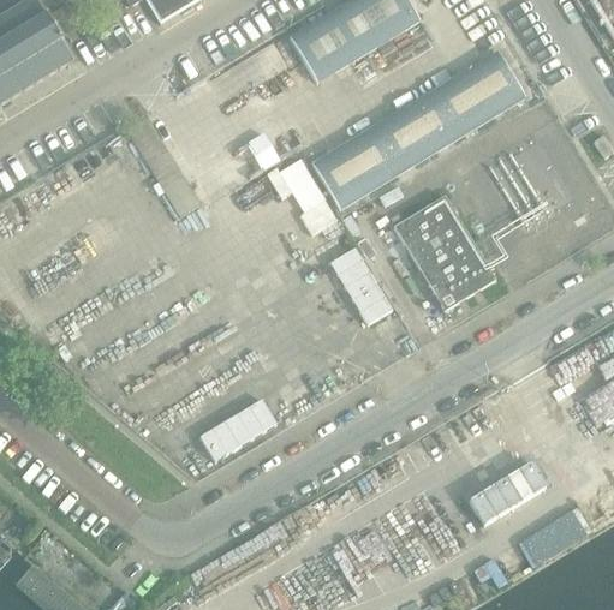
[(0,103),(73,59),(45,13),(36,0),(31,0),(0,18),(0,103)]
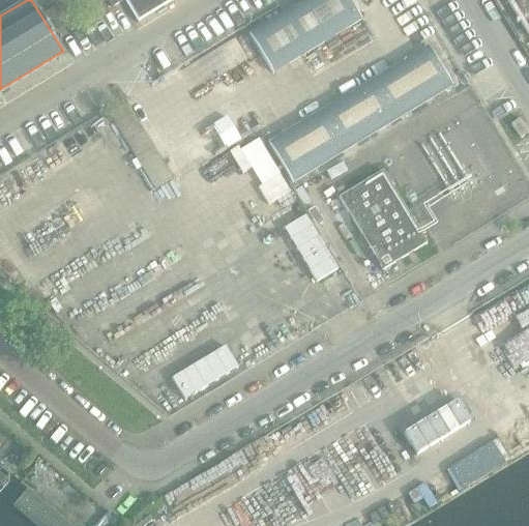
[(125,0),(138,20),(170,0),(125,0)]
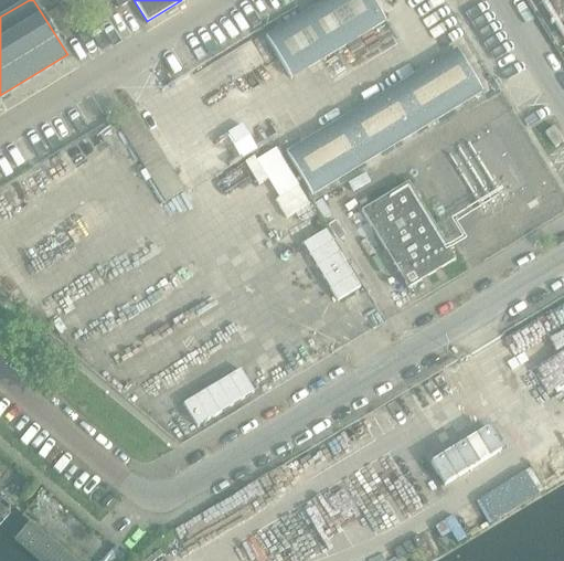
[(385,19),(373,0),(320,0),(302,11),(265,33),(291,76),(385,19)]
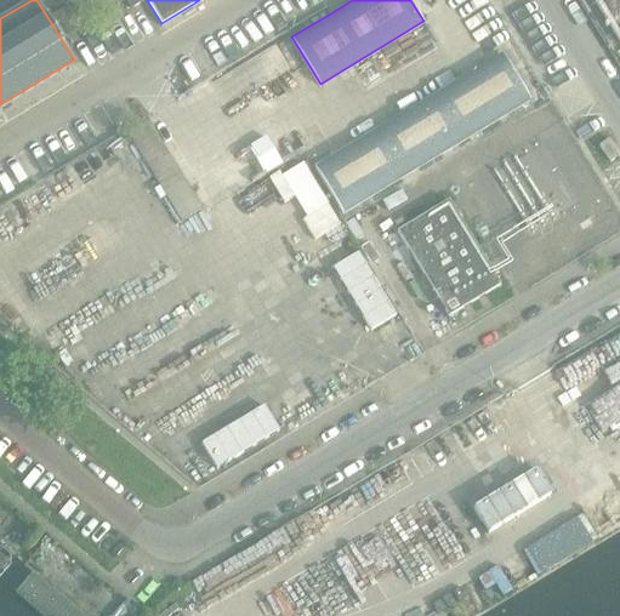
[(530,97),(502,51),(314,164),(342,211),(530,97)]
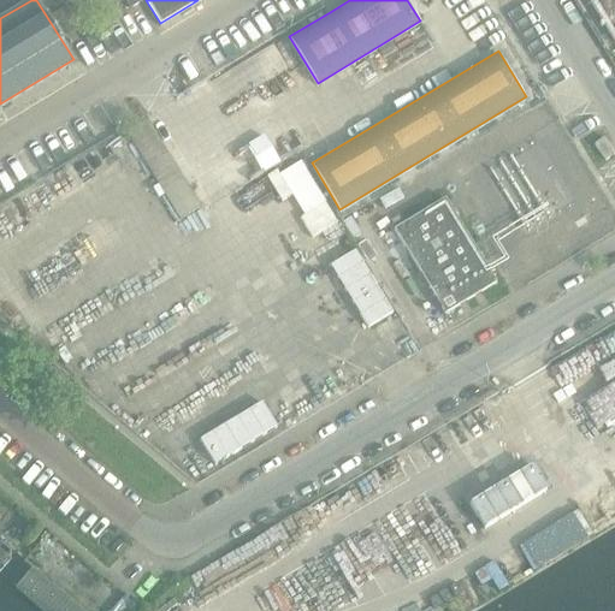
[(201,203),(166,146),(148,117),(134,125),(128,129),(145,159),(181,217),(201,203)]
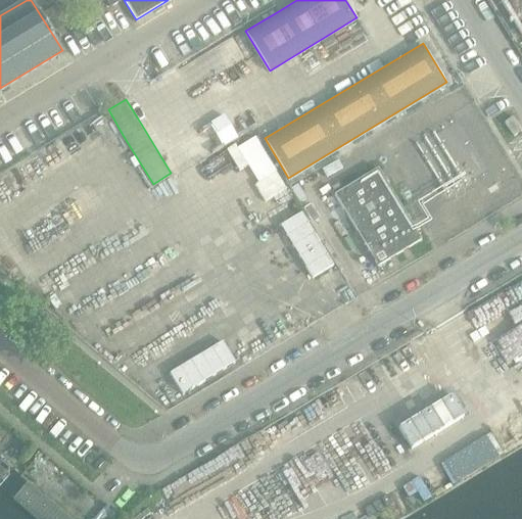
[(513,113),(505,120),(514,133),(521,128),(521,126),(513,113)]
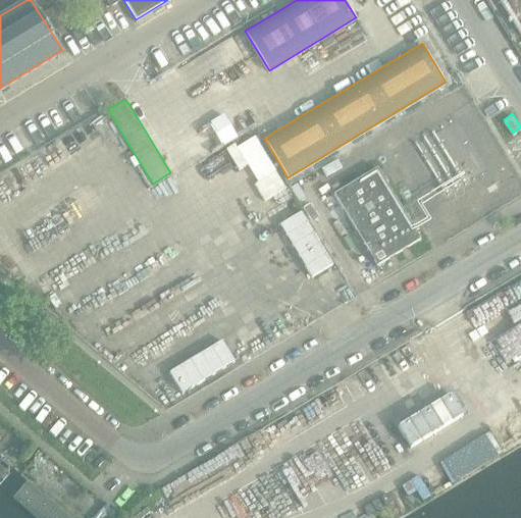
[(378,165),(333,192),(368,248),(377,263),(388,256),(396,252),(402,248),(421,237),(378,165)]
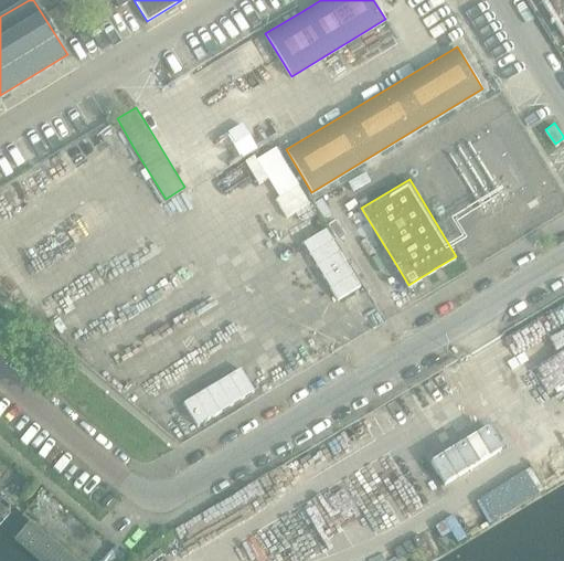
[(0,521),(12,507),(0,496),(0,521)]
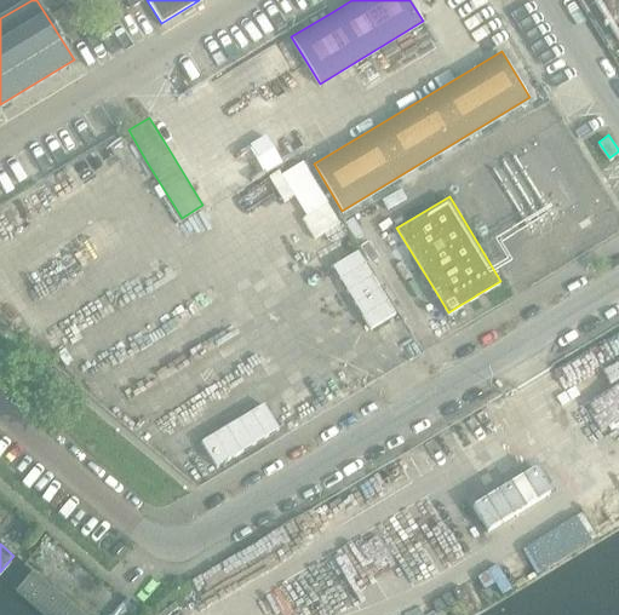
[(86,614),(30,569),(13,588),(45,614),(86,614)]
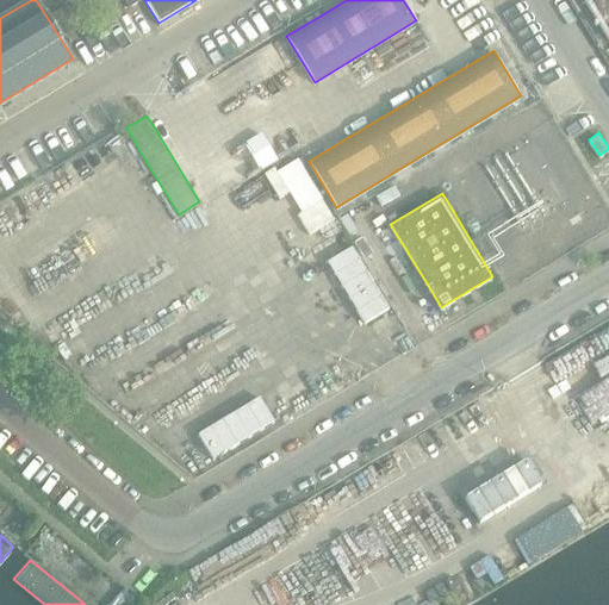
[(131,604),(140,596),(125,584),(123,587),(111,602),(107,604),(131,604)]
